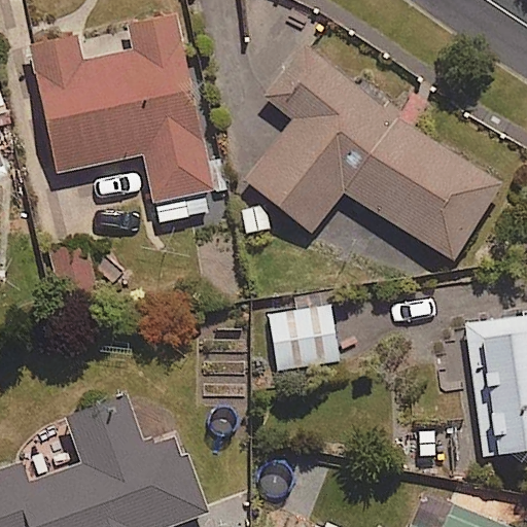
[(86,32),(31,43),(57,173),(145,155),(159,221),(210,211),(206,192),(218,190),(181,12),(133,22),(135,30),(89,39),(86,32)]
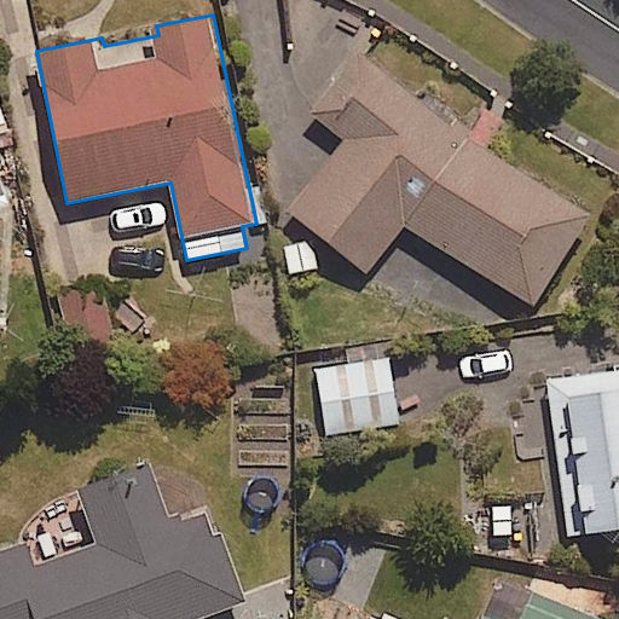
[(462,136),(374,80),(291,213),(376,266),(403,221),(536,305),(591,215),(462,136)]
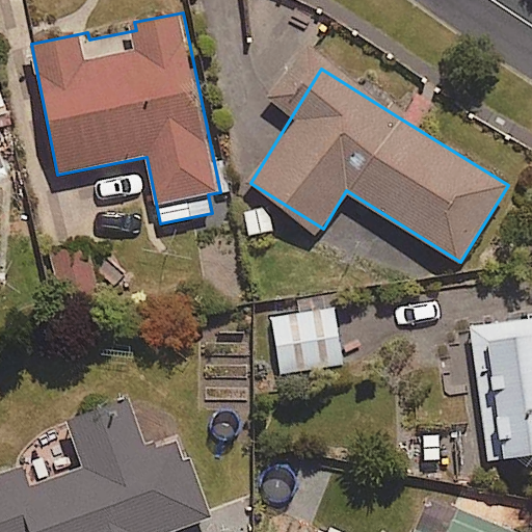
[(0,180),(11,176),(0,145),(0,180)]
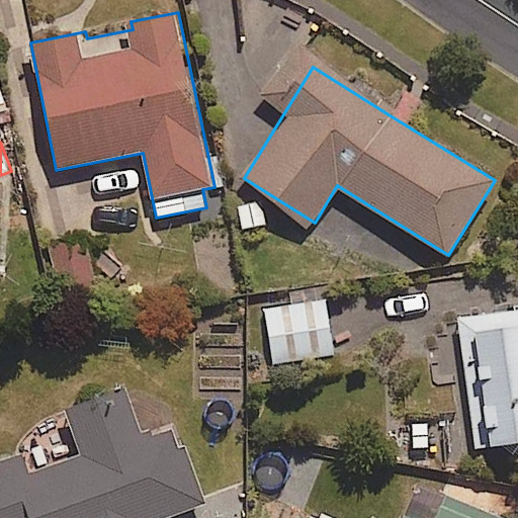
[(271,197),(241,197),(242,232),(271,232),(271,197)]
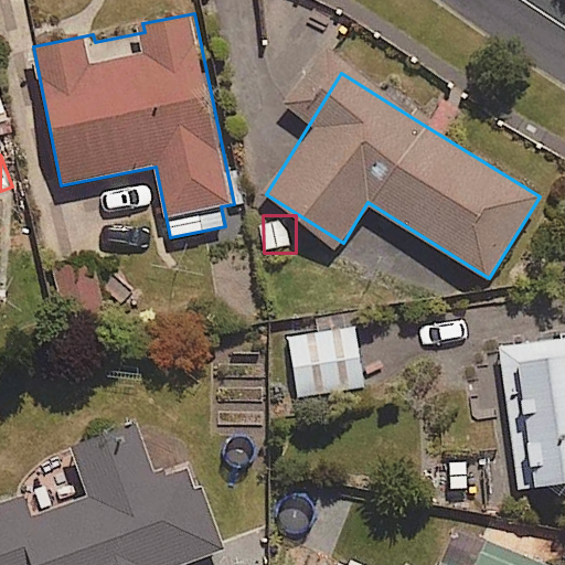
[(55,267),(63,305),(95,298),(87,260),(55,267)]
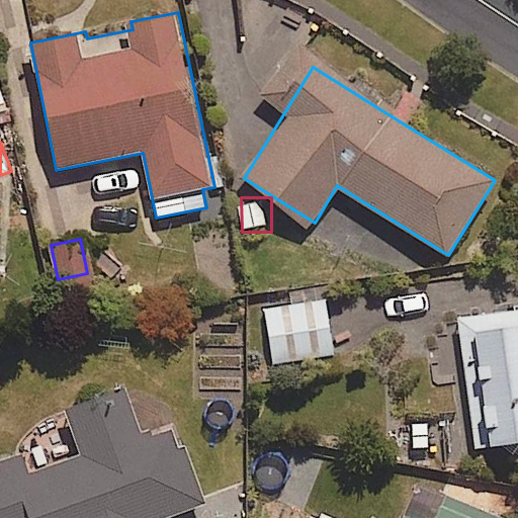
[(327,299),(264,308),(271,361),(334,353),(327,299)]
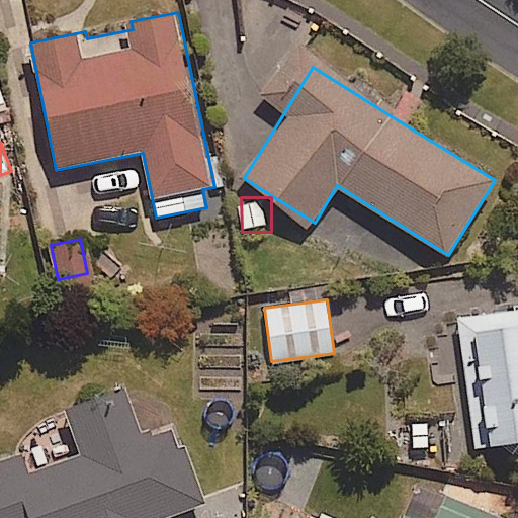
[(517,444),(517,310),(459,315),(467,448),(517,444)]
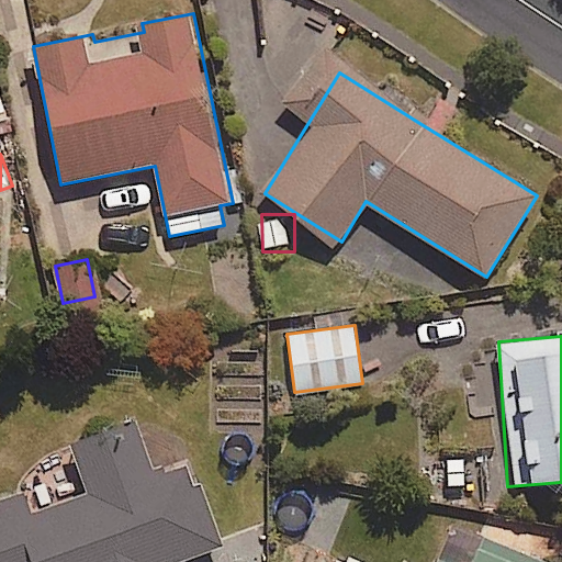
[(180,561),(227,546),(195,456),(159,469),(142,419),(74,444),(90,491),(34,509),(26,487),(0,496),(0,561),(180,561)]
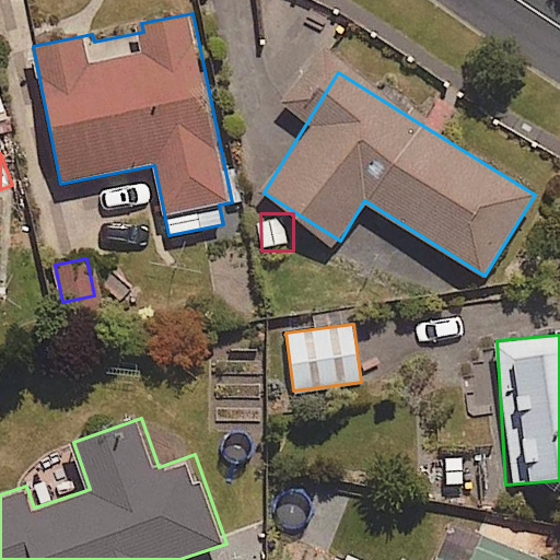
[(548,559),(486,534),(474,559),(459,559),(435,550),(431,559),(548,559)]
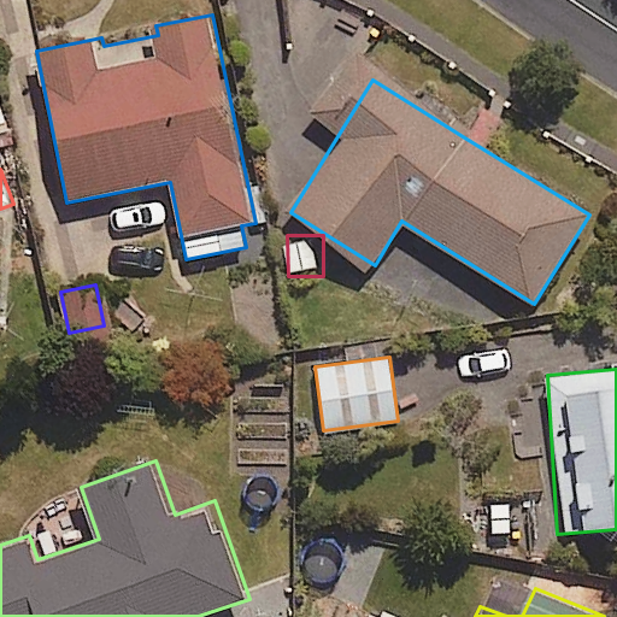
All buildings are outlined.
